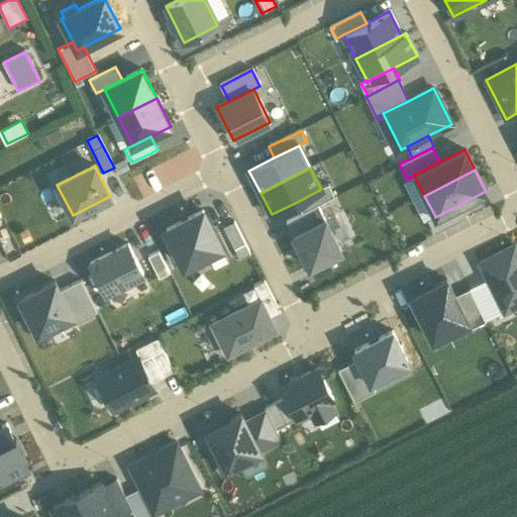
[(318,206),(334,197),(328,186),(321,189),(297,202),(303,214),(318,206)]
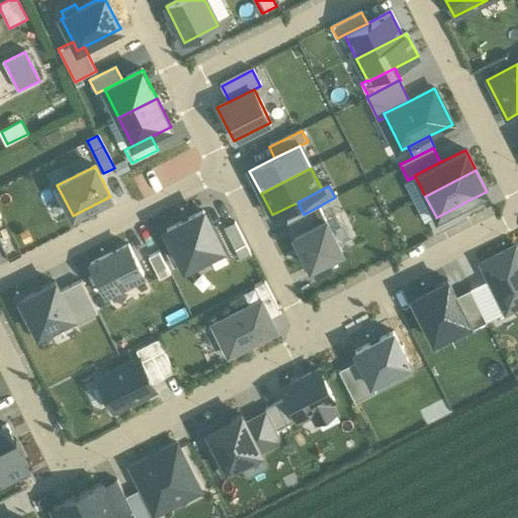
[(436,218),(436,217),(429,220),(435,234),(467,218),(461,204),(436,218)]
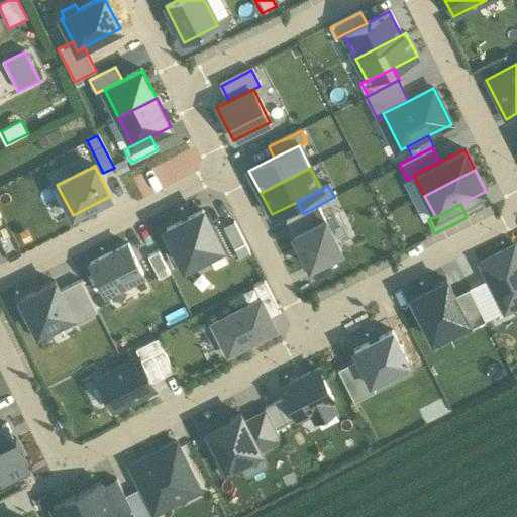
[(295,236),(325,221),(318,206),(303,214),(287,221),(295,236)]
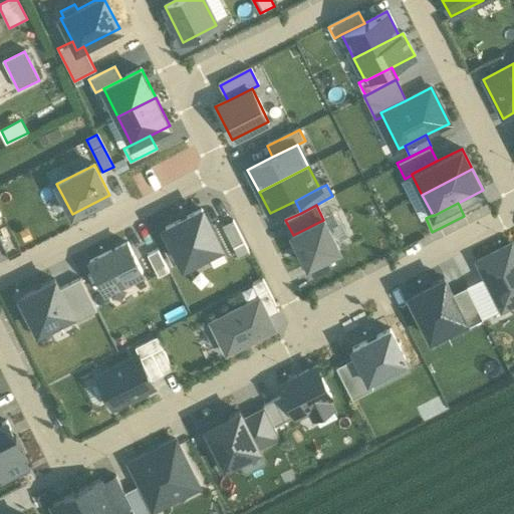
[(220,246),(201,210),(165,228),(184,264),(220,246)]
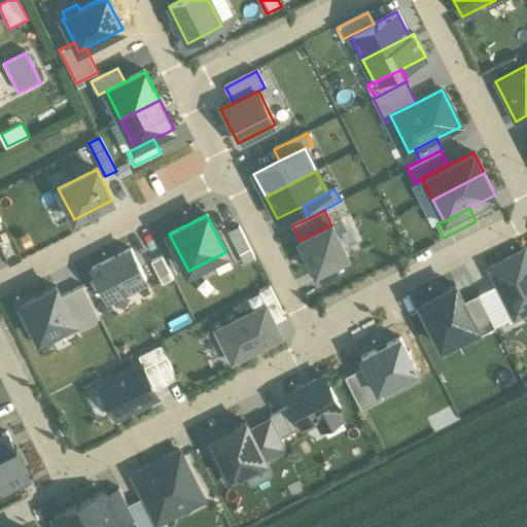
[(348,256),(331,225),(301,241),(316,273),(348,256)]
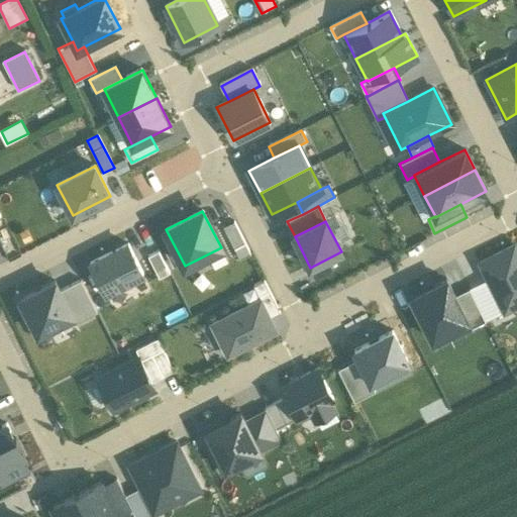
[(250,254),(234,222),(223,227),(240,260),(250,254)]
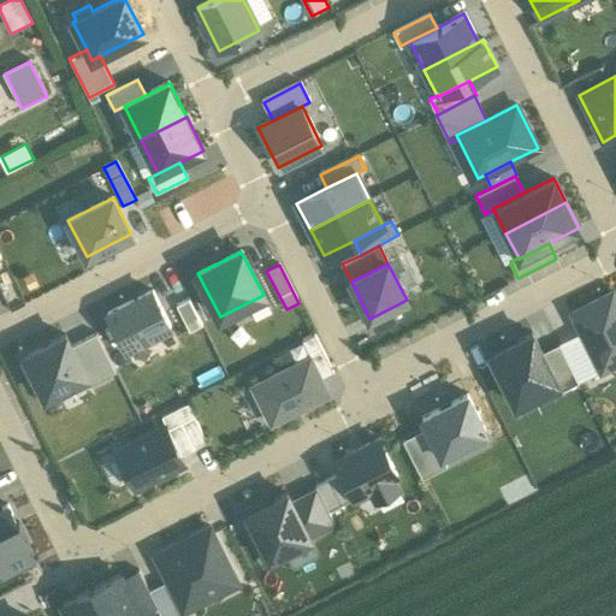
[(170,326),(152,290),(107,313),(125,349),(170,326)]
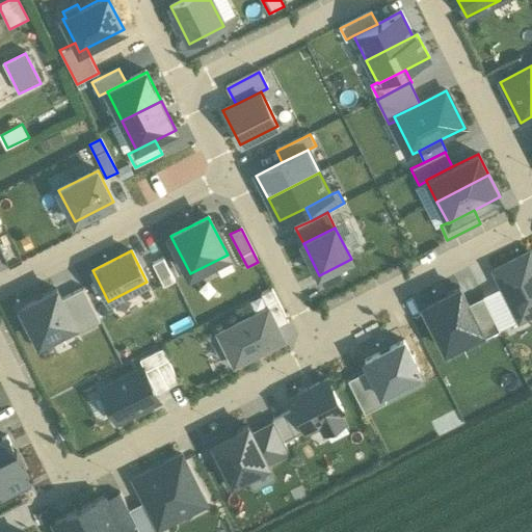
[(531,259),(529,253),(494,270),(502,286),(519,319),(520,320),(531,313),(531,259)]
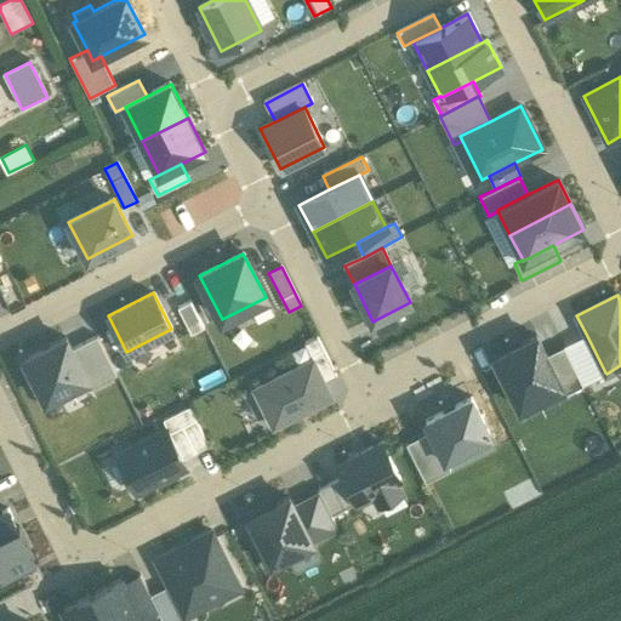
[(204,328),(192,302),(178,309),(191,335),(204,328)]
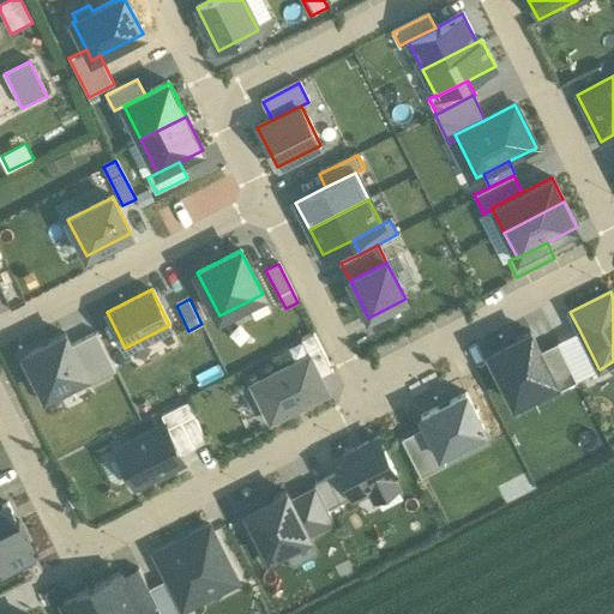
[(513,405),(558,384),(541,349),(530,329),(486,351),(513,405)]
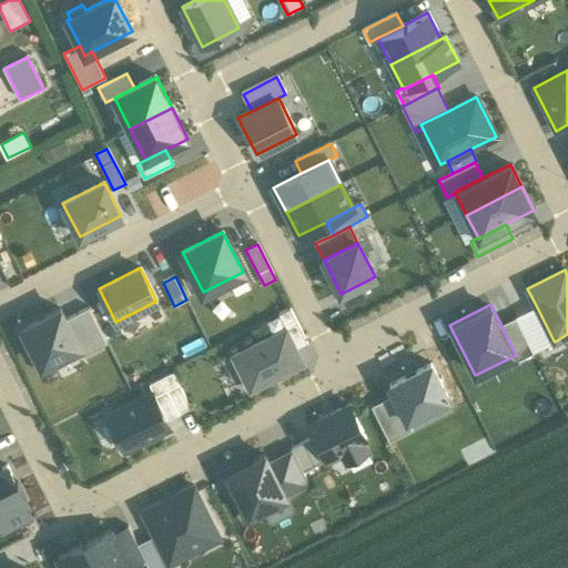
[(515,316),(534,352),(554,341),(536,305),(515,316)]
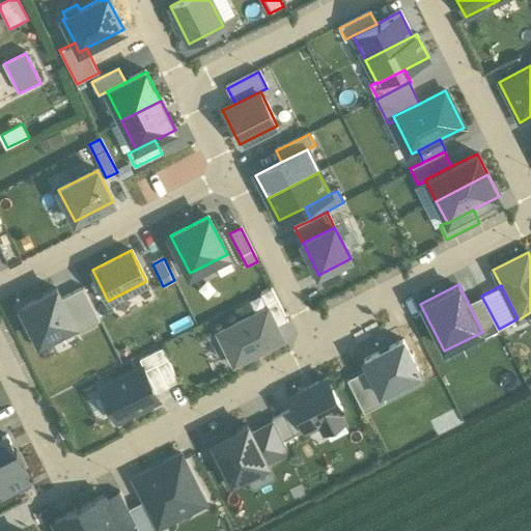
[(100,319),(83,287),(61,298),(75,325),(74,325),(77,332),(100,319)]
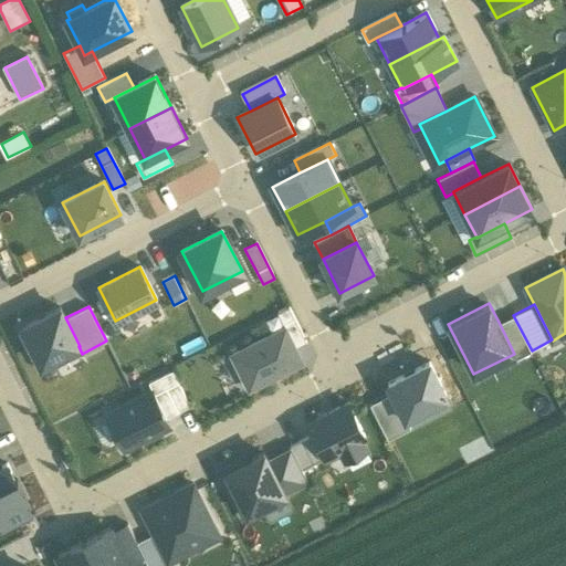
[(296,346),(308,341),(291,306),(278,313),(283,327),(285,326),(296,346)]
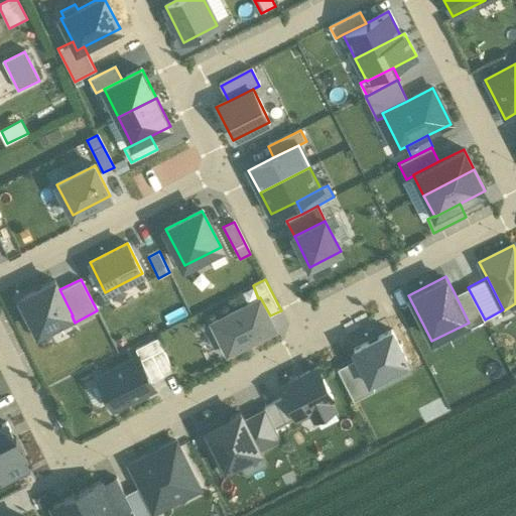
[(55,324),(72,315),(73,315),(59,289),(55,281),(20,298),(29,315),(26,317),(37,339),(57,329),(55,324)]
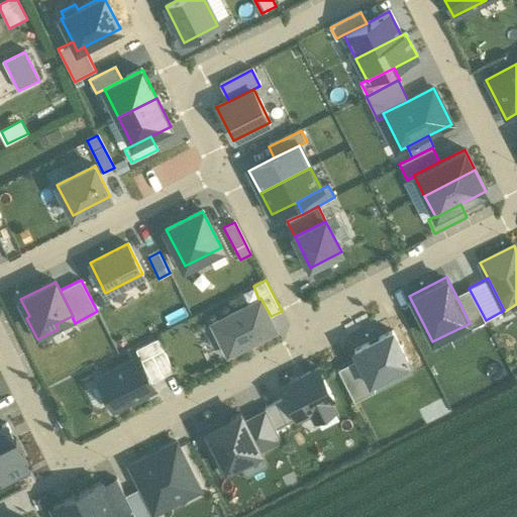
[(472,327),(486,320),(469,288),(455,294),(470,323),(472,327)]
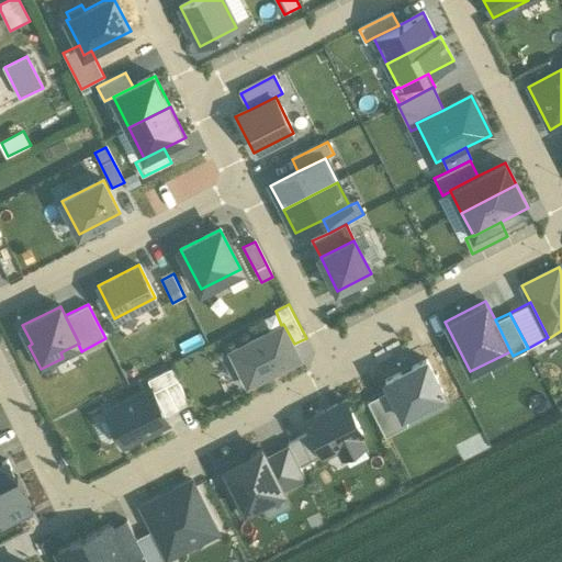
[(283,324),(281,325),(227,351),(247,391),(303,362),(294,344),(283,324)]
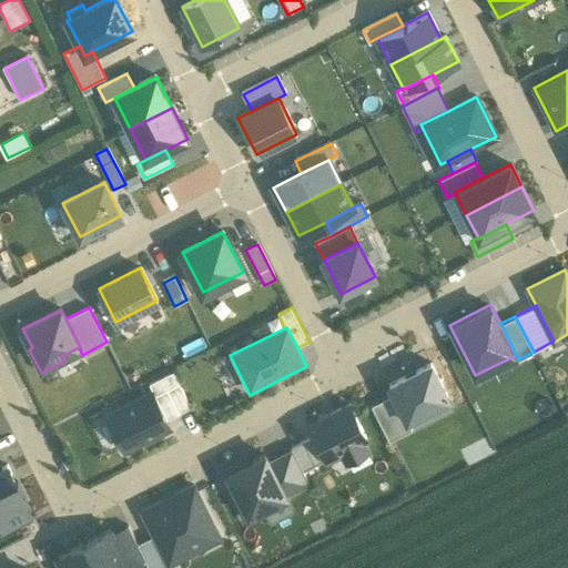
[(448,398),(432,364),(391,384),(407,419),(448,398)]
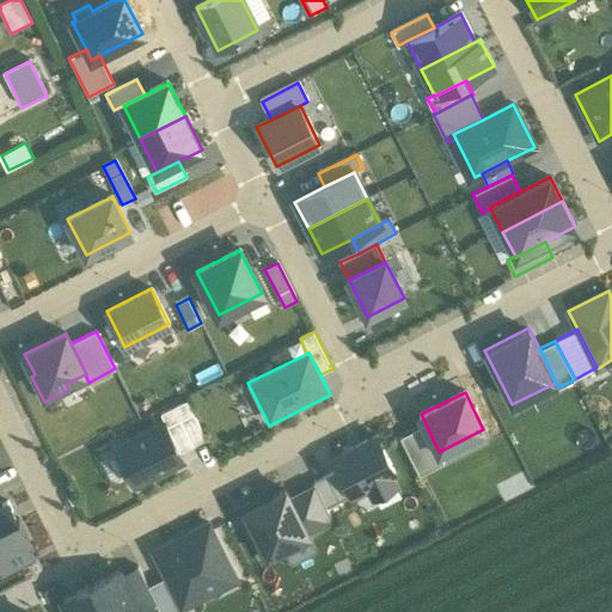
[(165,424),(181,453),(206,440),(187,402),(160,415),(165,424)]
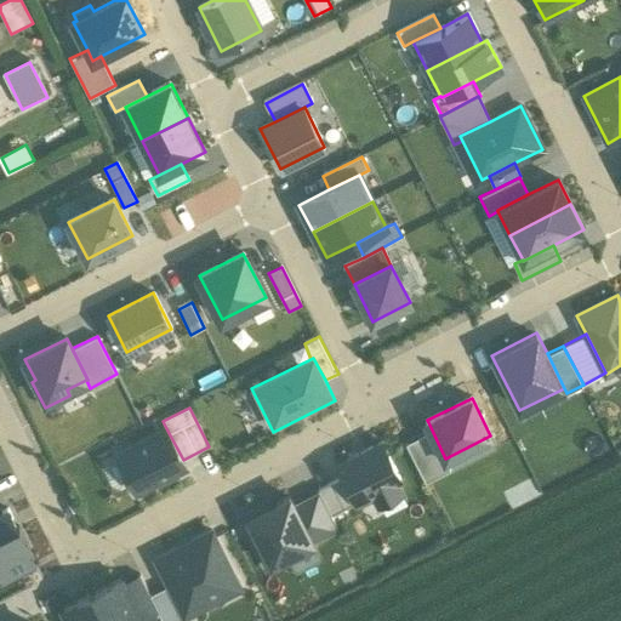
[(118,456),(136,491),(186,466),(183,460),(167,431),(118,456)]
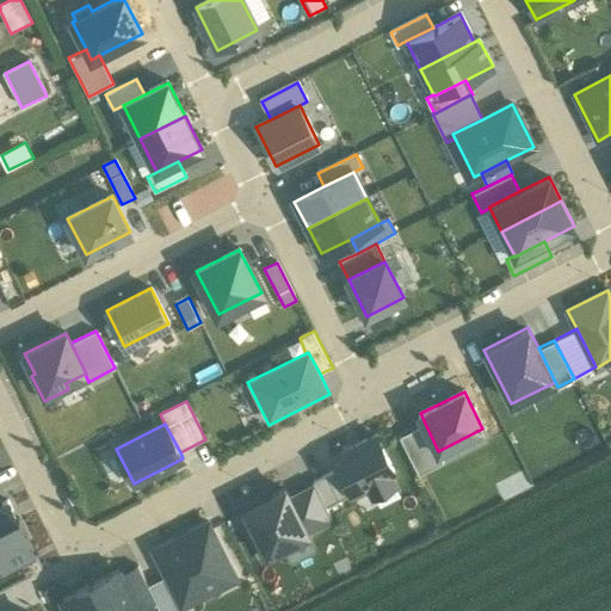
[(444,462),(438,451),(425,425),(400,438),(419,475),(444,462)]
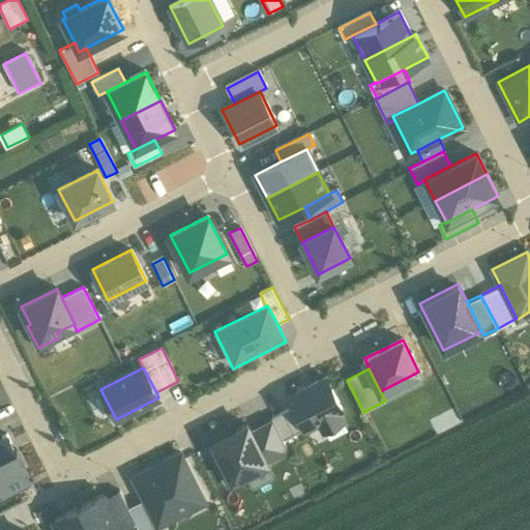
[(326,378),(289,396),(294,407),(305,429),(320,421),(324,429),(347,417),(326,378)]
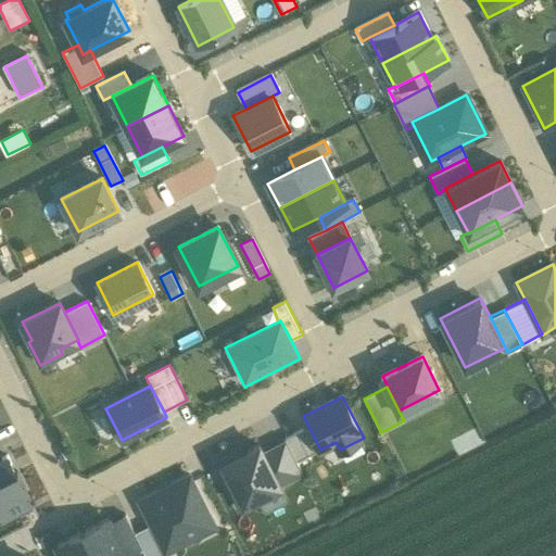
[(297,462),(320,450),(308,427),(285,439),(297,462)]
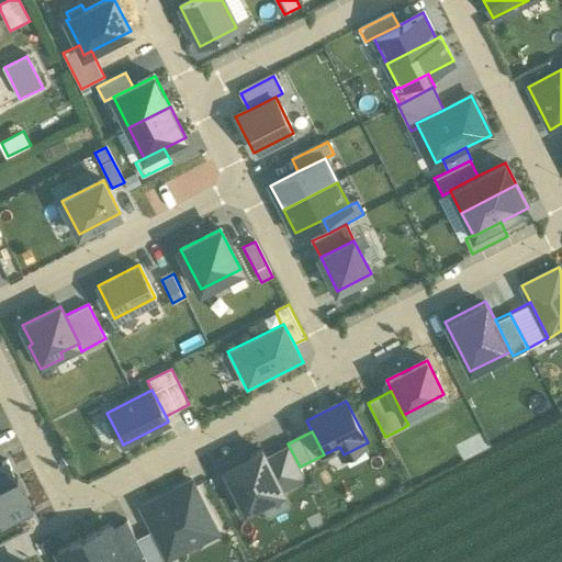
[(300,467),(288,444),(266,454),(284,490),(306,479),(300,467)]
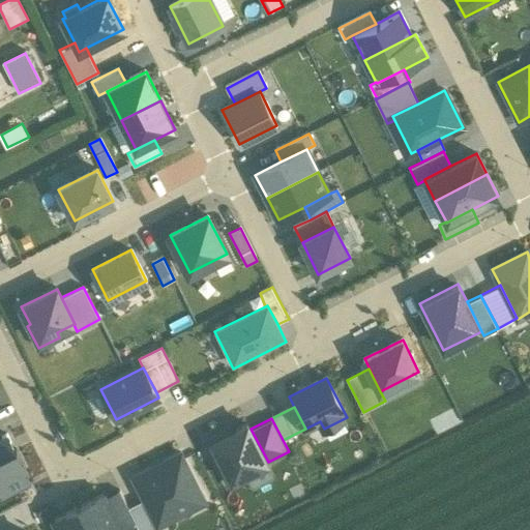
[(268,462),(251,429),(247,421),(209,441),(231,482),(269,464),(268,462)]
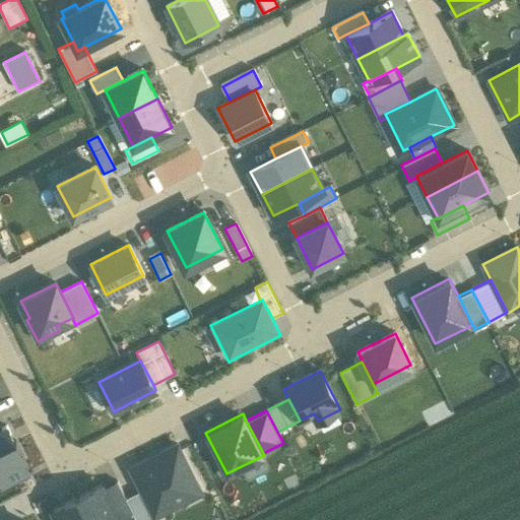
[(6,425),(0,428),(0,480),(2,485),(29,471),(24,461),(27,460),(16,438),(13,439),(6,425)]
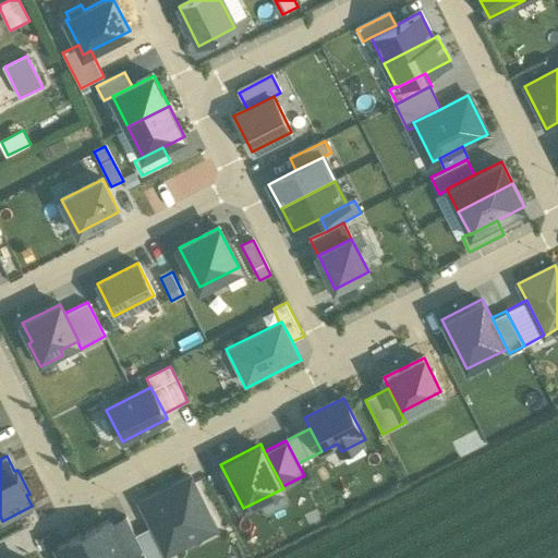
[(138,502),(150,526),(165,556),(218,529),(192,475),(138,502)]
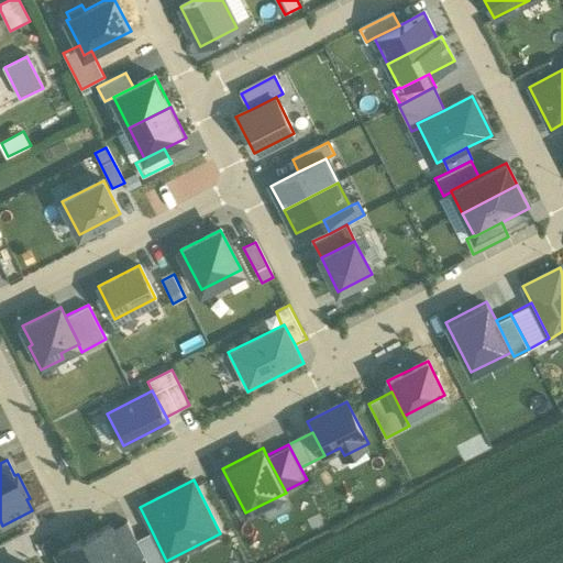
[(128,562),(132,562),(145,556),(135,539),(127,521),(111,529),(128,562)]
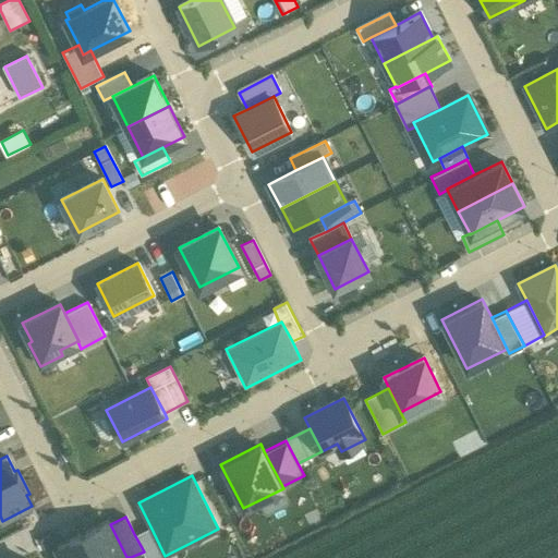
[(126,557),(110,524),(109,522),(57,548),(61,557),(126,557)]
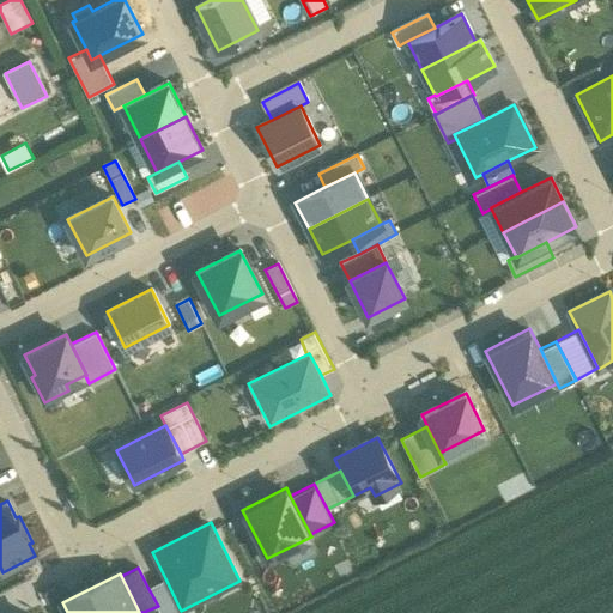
[(165,578),(147,587),(158,606),(161,612),(182,612),(181,611),(165,578)]
